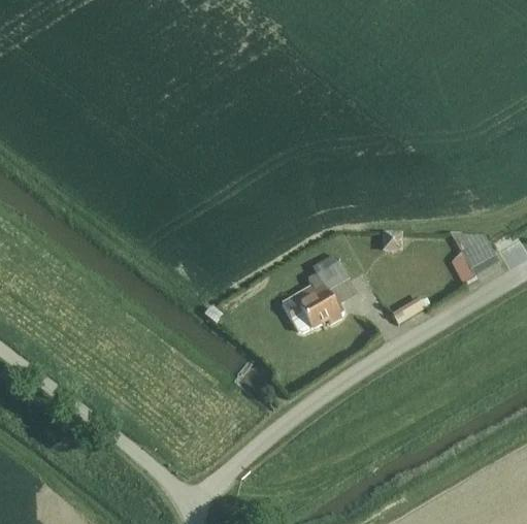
[(399,249),(412,249),(413,236),(399,235),(399,249)]
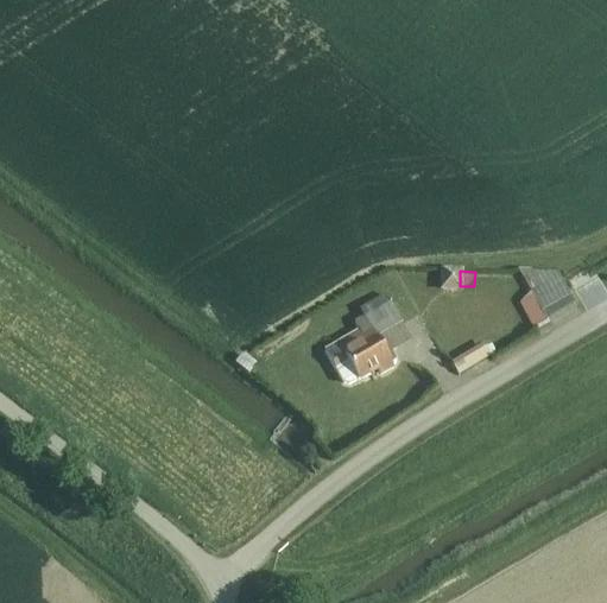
[(533,325),(548,316),(575,300),(557,271),(533,271),(524,277),(532,292),(522,303),(533,325)]
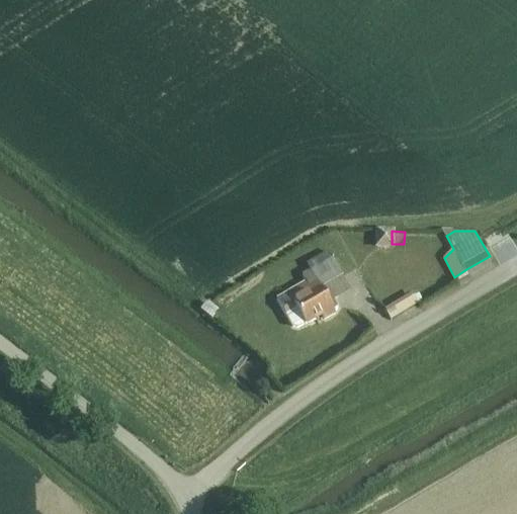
[(305,321),(321,312),(323,316),(334,310),(333,308),(335,307),(336,304),(333,297),(330,297),(328,298),(321,286),(342,274),(332,256),(311,268),(311,269),(303,274),(307,280),(277,297),(285,312),(295,306),(305,321)]
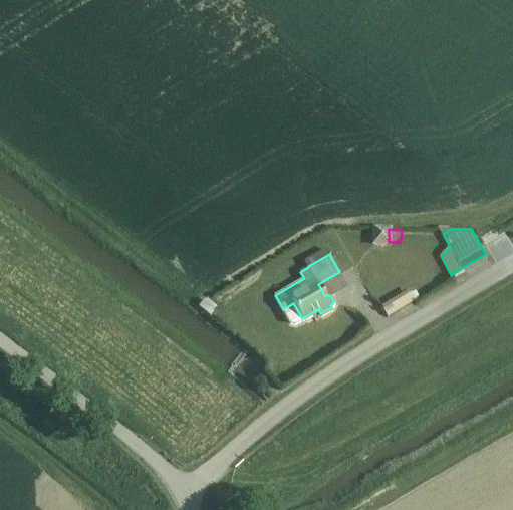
[(388,315),(416,298),(410,288),(381,304),(388,315)]
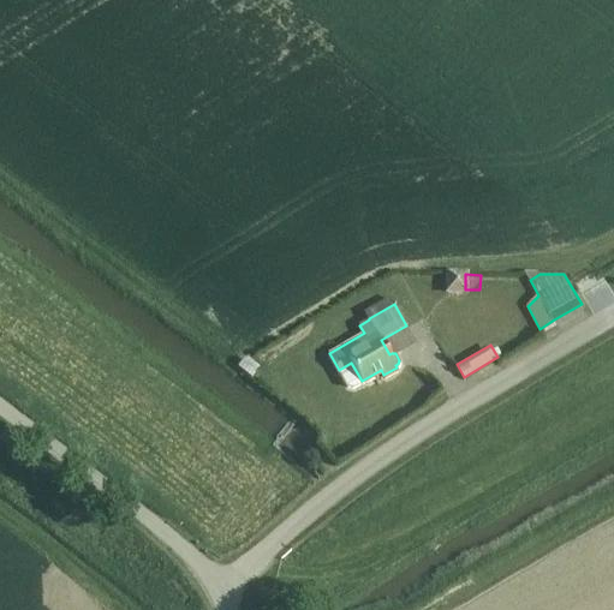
[(260,364),(249,358),(246,356),(239,366),(251,375),(260,364)]
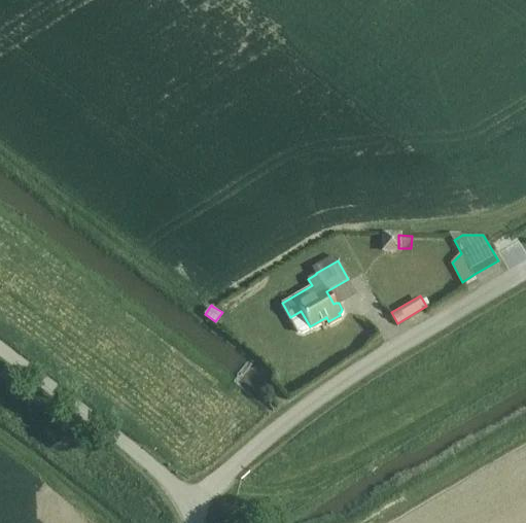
All buildings are outlined.
